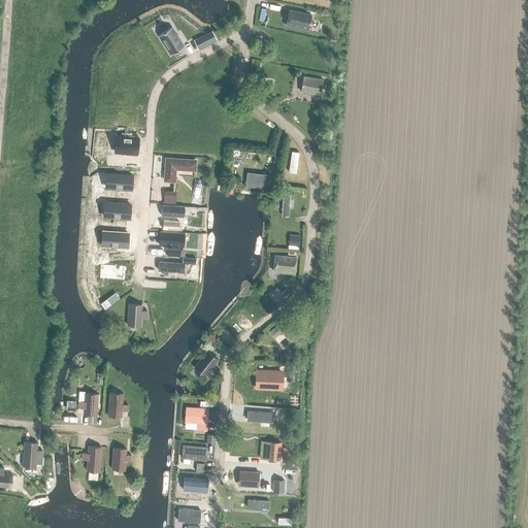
[(307,30),(310,15),(289,10),(286,25),(307,30)]
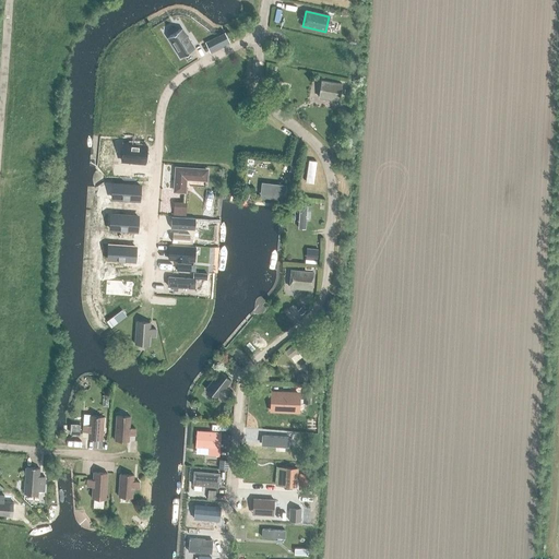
[(181,30),(168,37),(180,58),(193,49),(181,30)]
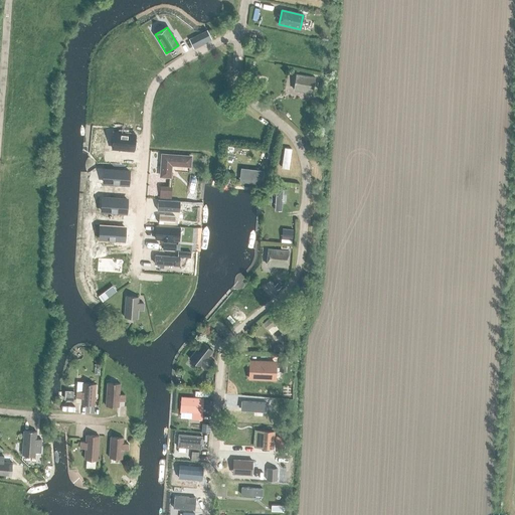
[(204,43),(211,39),(206,30),(199,33),(201,37),(190,43),(193,48),(204,43)]
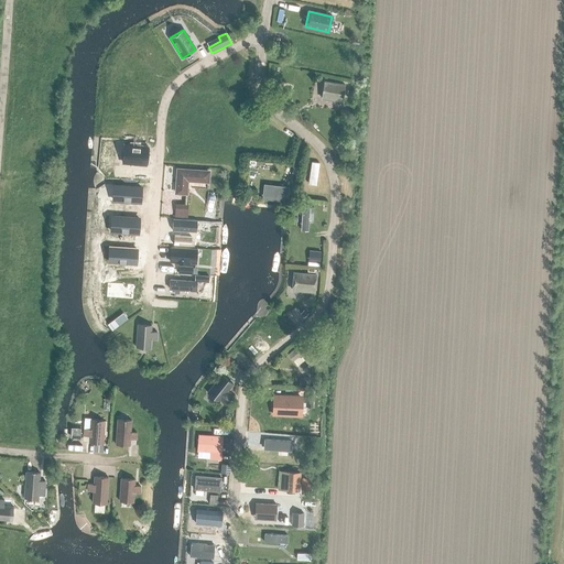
[(322,99),(342,102),(344,85),(324,82),(322,99)]
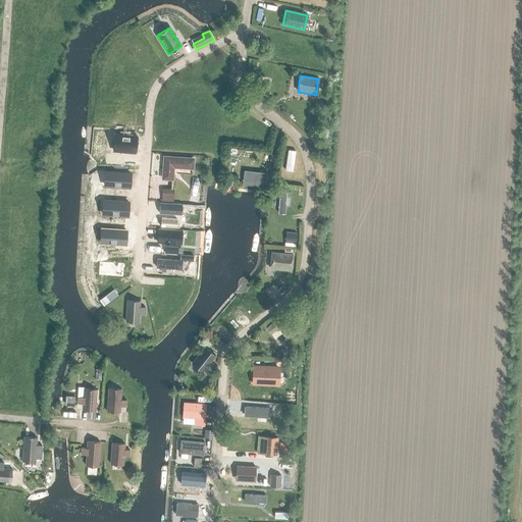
[(115,134),(113,151),(135,153),(137,136),(115,134)]
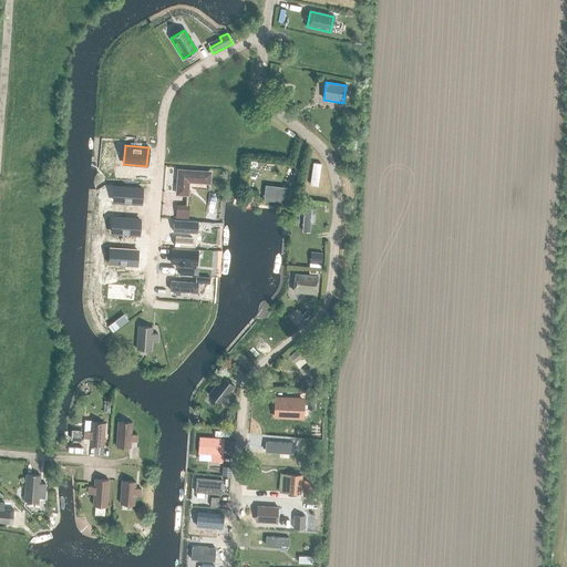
[(311,162),(308,184),(318,186),(321,163),(311,162)]
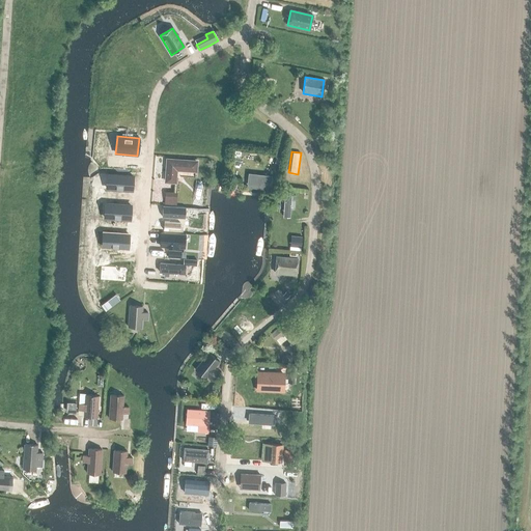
[(166,182),(174,182),(175,169),(195,171),(195,165),(196,165),(196,162),(192,162),(167,160),(166,182)]
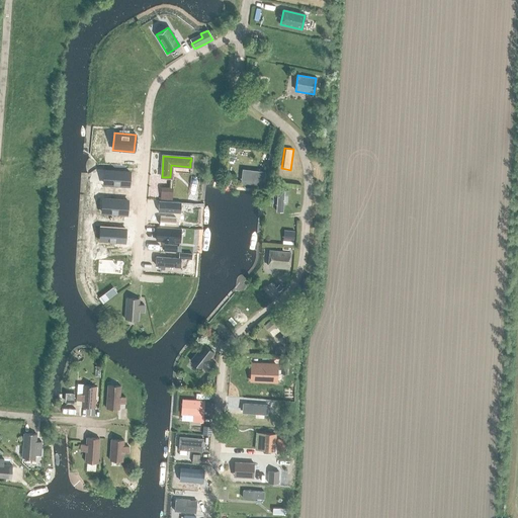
[(249,177),(248,183),(266,185),(267,173),(242,170),(241,176),(249,177)]
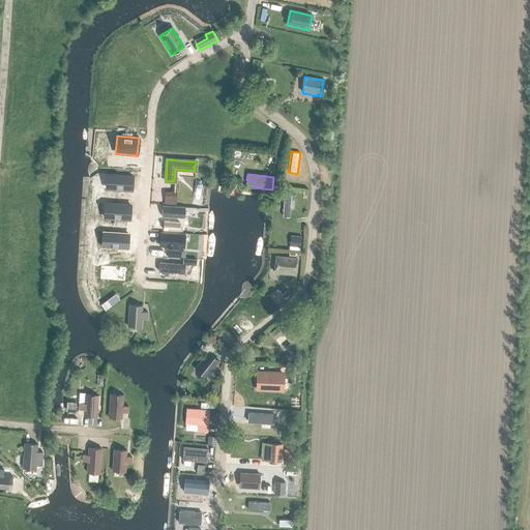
[(133,176),(107,175),(106,188),(131,189),(133,176)]
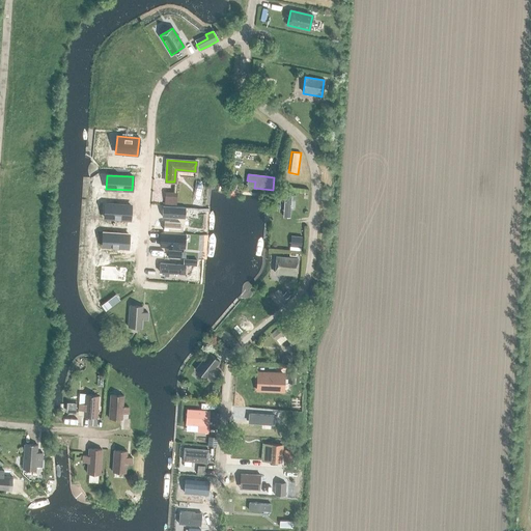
[(164,204),(176,205),(177,193),(165,192),(164,204)]
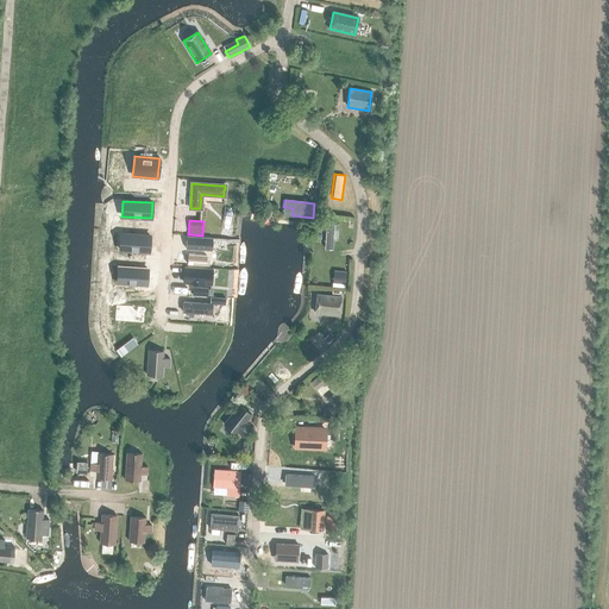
[(331,248),(331,237),(339,237),(339,223),(324,223),(324,248),(331,248)]
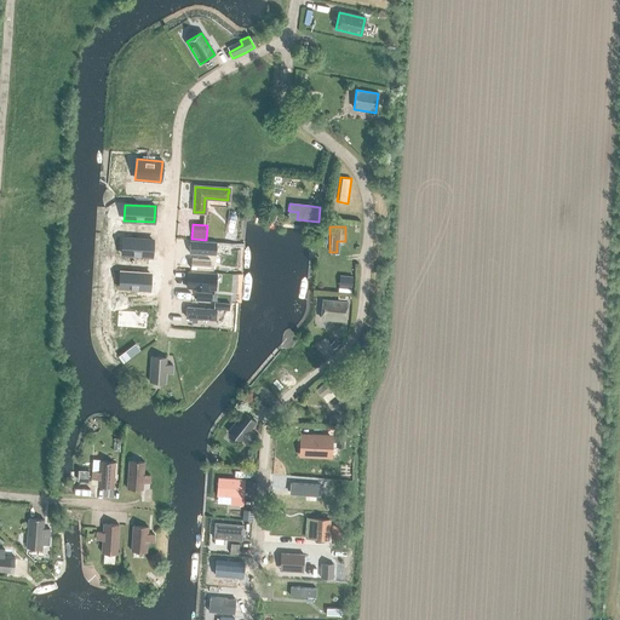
[(124,237),(122,253),(151,256),(153,240),(124,237)]
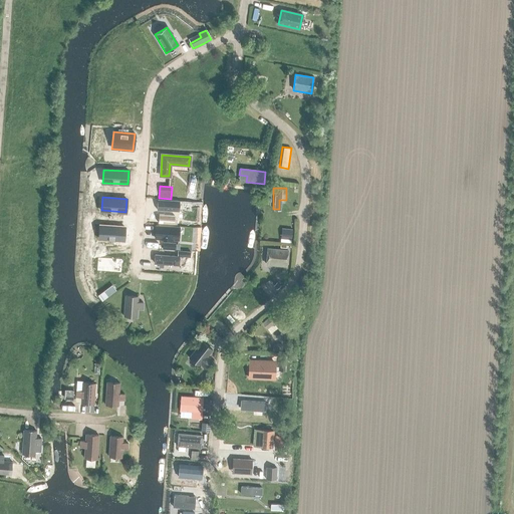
[(158,201),(157,211),(179,212),(180,202),(158,201)]
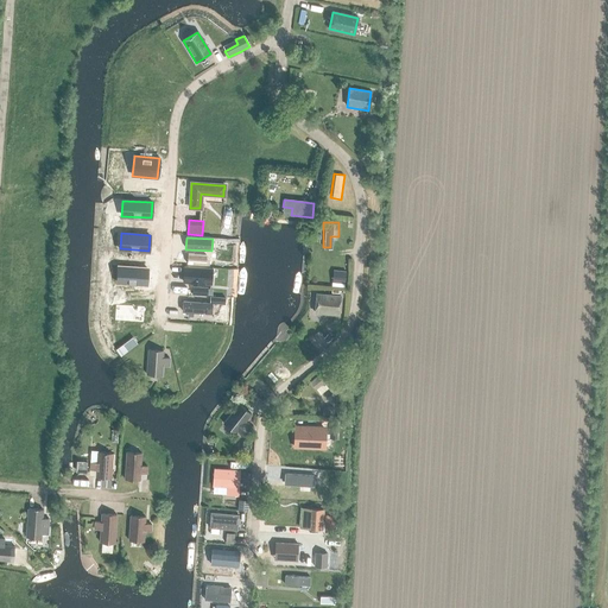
[(147,268),(119,266),(118,282),(146,284),(147,268)]
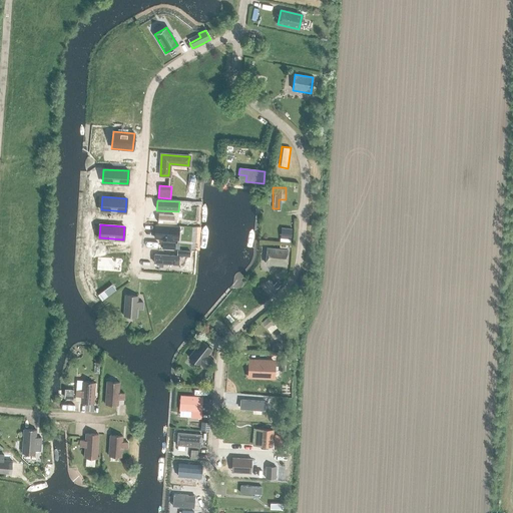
[(178,240),(179,228),(155,226),(155,238),(178,240)]
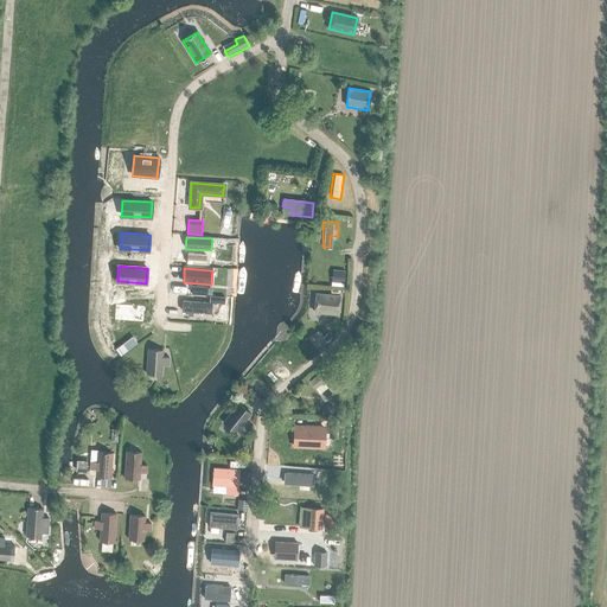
[(344,282),(345,270),(333,269),(332,281),(344,282)]
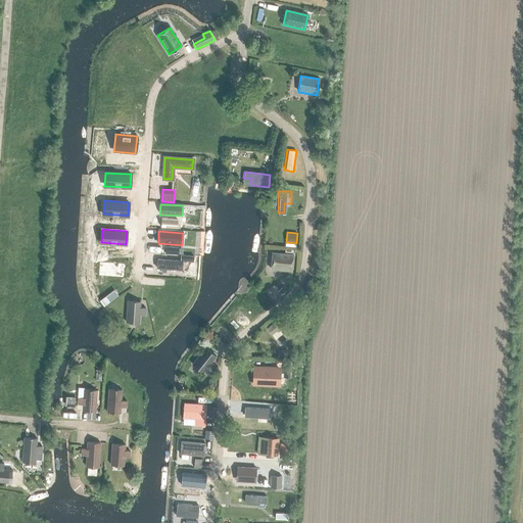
[(271,270),(291,271),(293,254),(272,253),(271,270)]
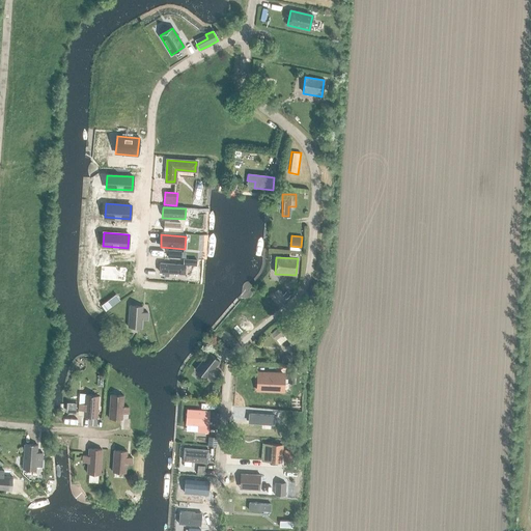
[(160,263),(160,273),(165,273),(164,276),(168,277),(169,273),(185,274),(186,266),(160,263)]
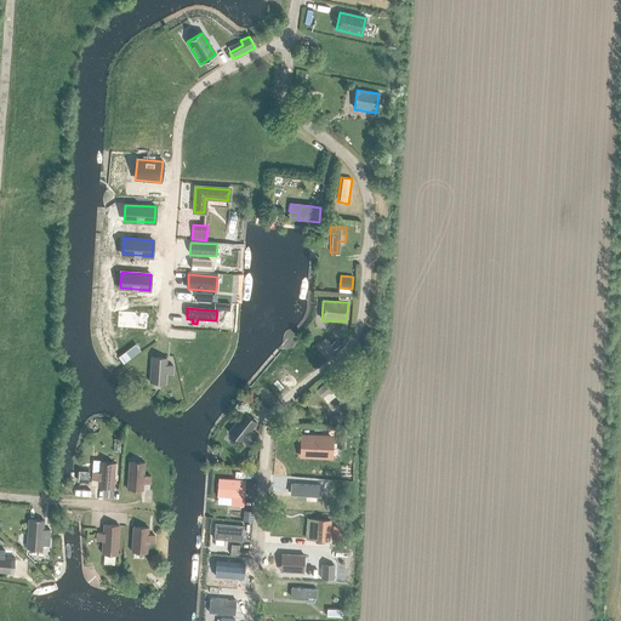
[(118,311),(117,326),(146,328),(147,312),(118,311)]
